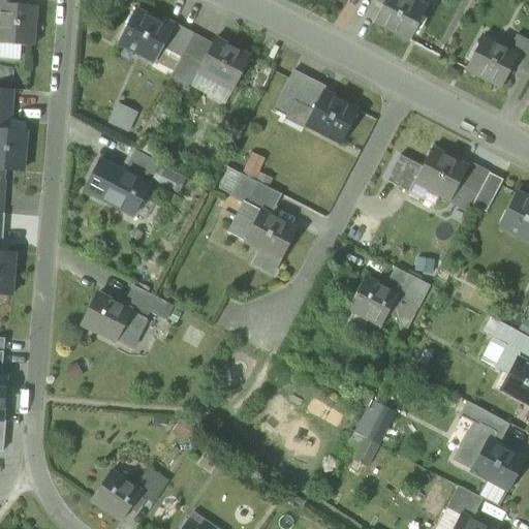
[(384,0),(374,22),(410,40),(426,9),(415,3),(408,0),(384,0)]
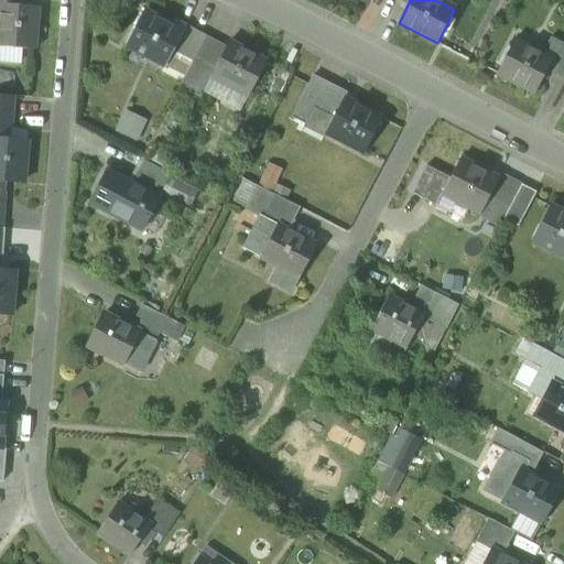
[(0,47),(22,50),(34,51),(38,8),(20,7),(0,4),(0,6),(0,47)]
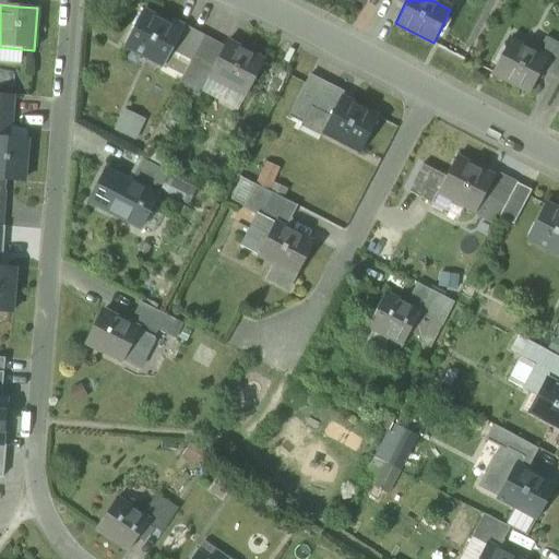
[(126,46),(163,66),(171,50),(181,32),(180,31),(143,12),(126,46)]
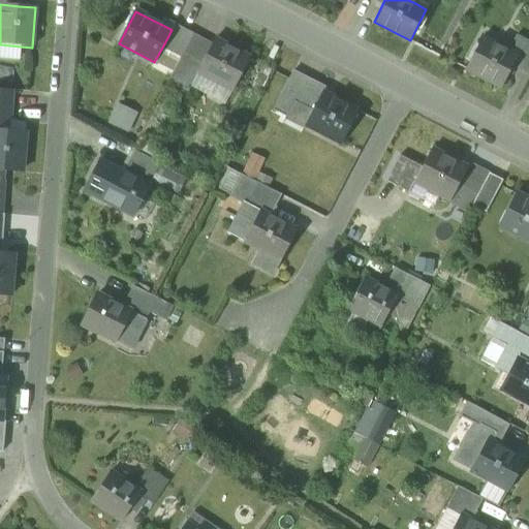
[(212,44),(193,35),(173,24),(170,29),(172,30),(162,48),(182,57),(200,67),(212,44)]
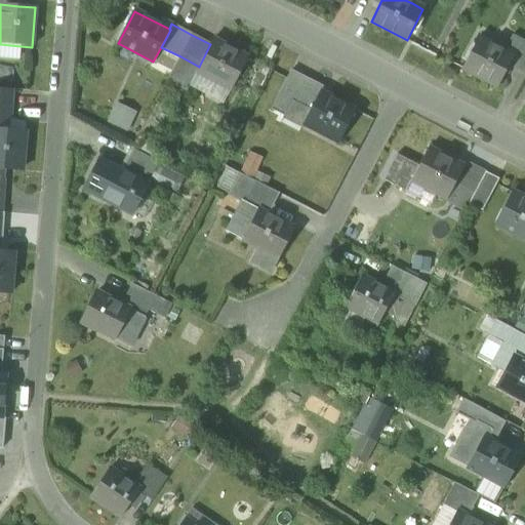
[(512,37),(503,51),(478,38),(461,69),(497,87),(509,66),(514,56),(513,55),(520,41),(512,37)]
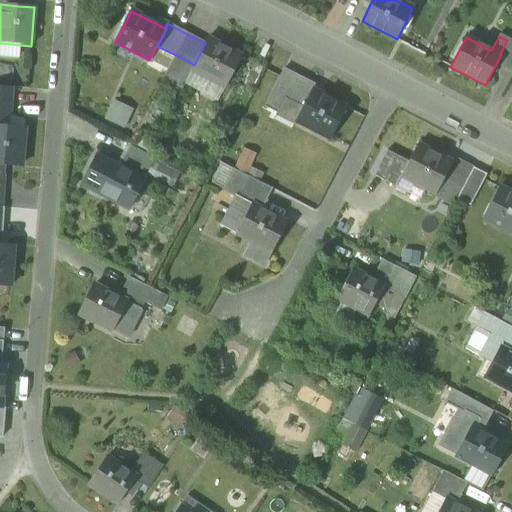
[(192,70),(226,88),(242,57),(208,39),(205,43),(194,65),(192,70)]
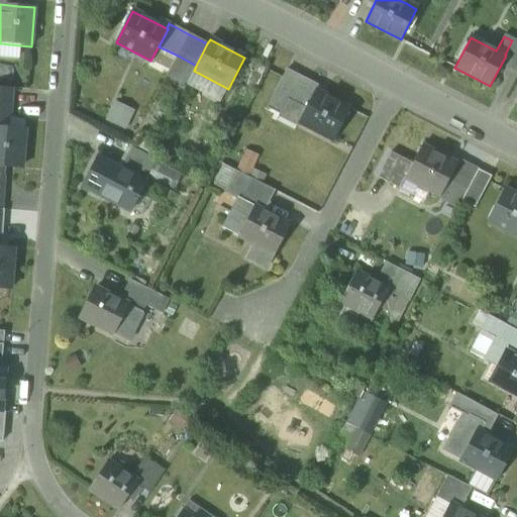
[(501,65),(516,73),(516,42),(512,40),(505,55),(506,56),(501,65)]
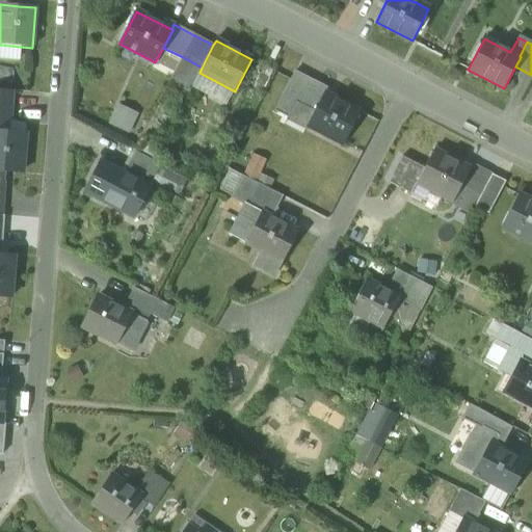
[(21,47),(0,45),(0,60),(20,62),(21,47)]
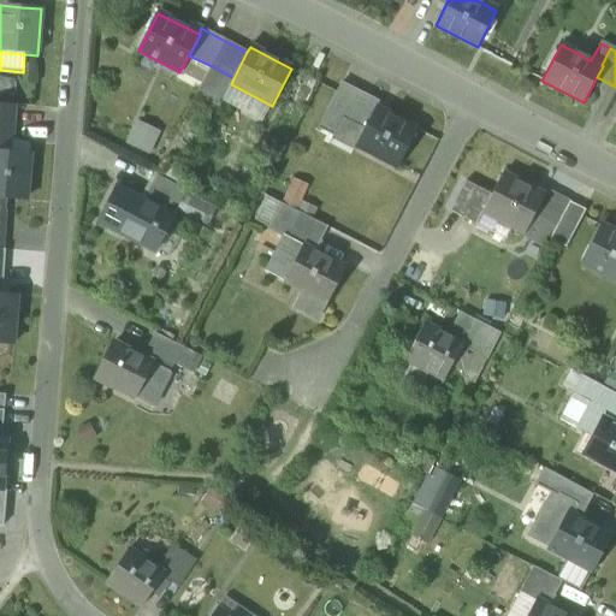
[(189,55),(179,72),(202,84),(212,66),(189,55)]
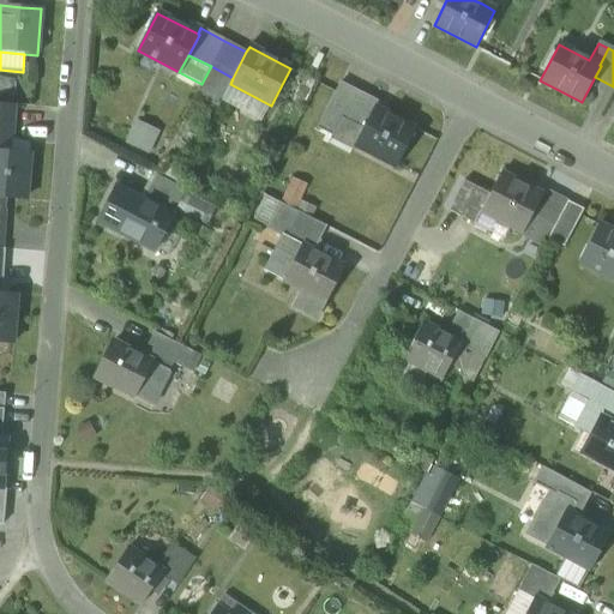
[(218,104),(221,102),(230,84),(233,78),(211,66),(202,84),(197,94),(218,104)]
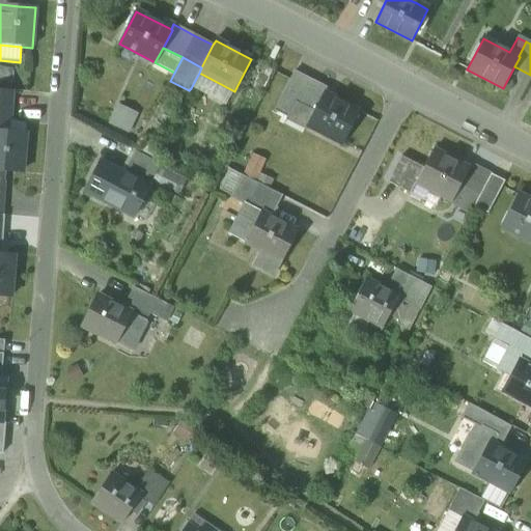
[(226,107),(234,91),(199,73),(191,88),(226,107)]
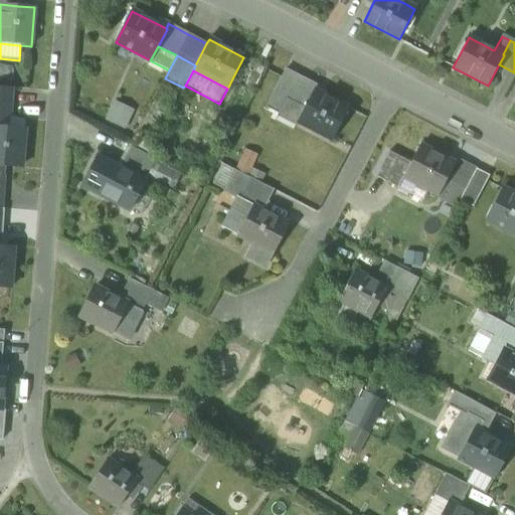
[(318,87),(298,76),(286,70),(267,108),(280,114),(288,99),(305,108),(314,91),(315,92),(318,87)]
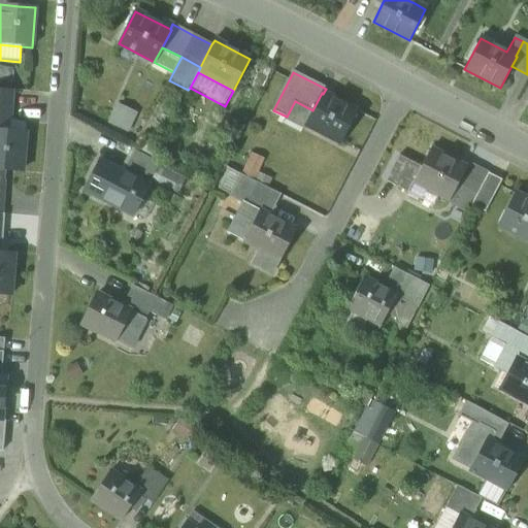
[(0,106),(10,107),(12,91),(0,90),(0,106)]
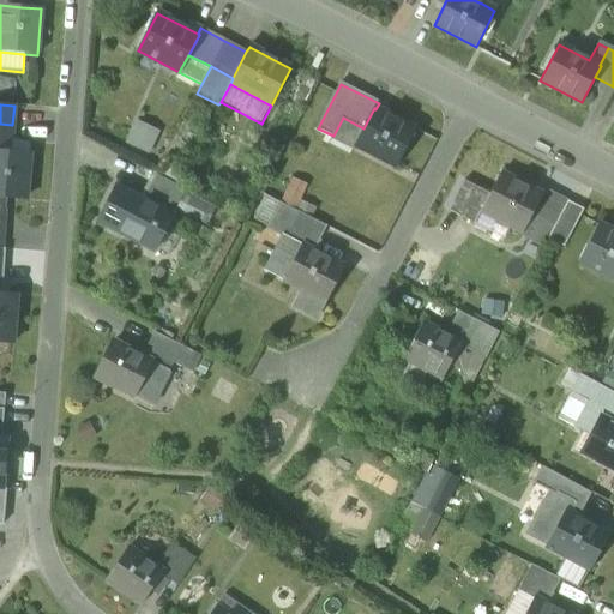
[(355,145),(397,167),(416,130),(375,109),(374,108),(363,128),(355,145)]
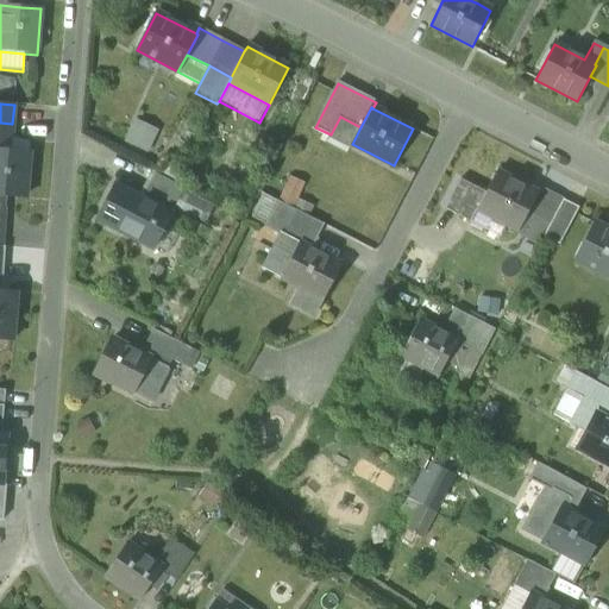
[(340,117),(331,135),(328,138),(350,149),(352,144),(360,127),(340,117)]
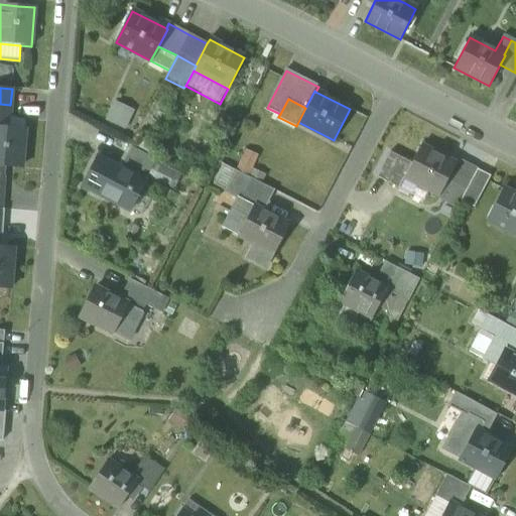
[(134,111),(113,101),(104,121),(124,131),(134,111)]
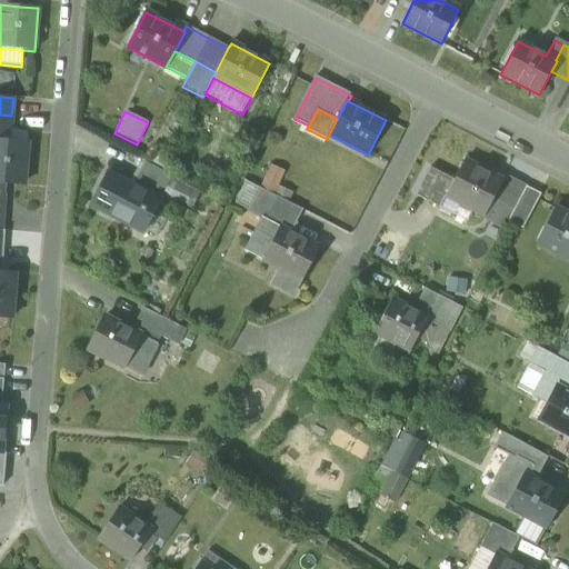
[(0,140),(10,141),(11,116),(0,115),(0,140)]
